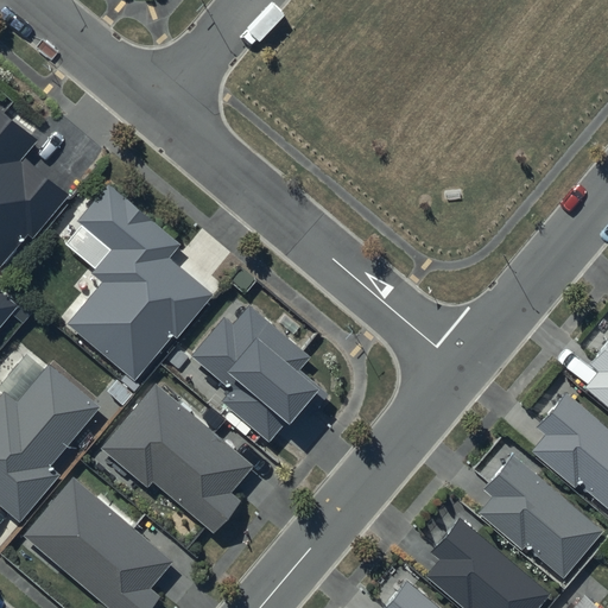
[(42,140),(0,105),(0,265),(27,233),(33,238),(70,195),(26,159),(42,140)]
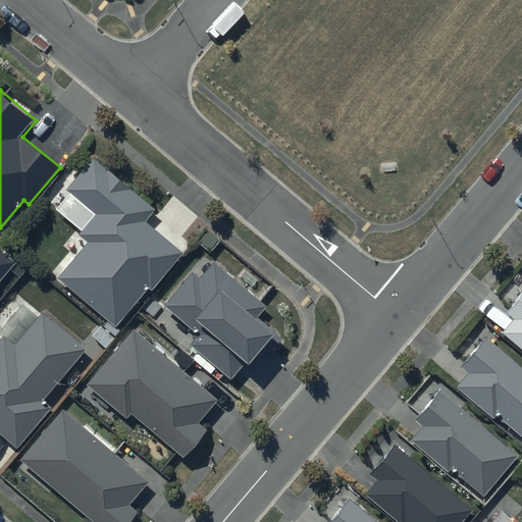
[(154,210),(93,158),(65,191),(94,214),(77,233),(87,242),(56,277),(115,326),(148,288),(152,291),(183,253),(145,221),(154,210)]
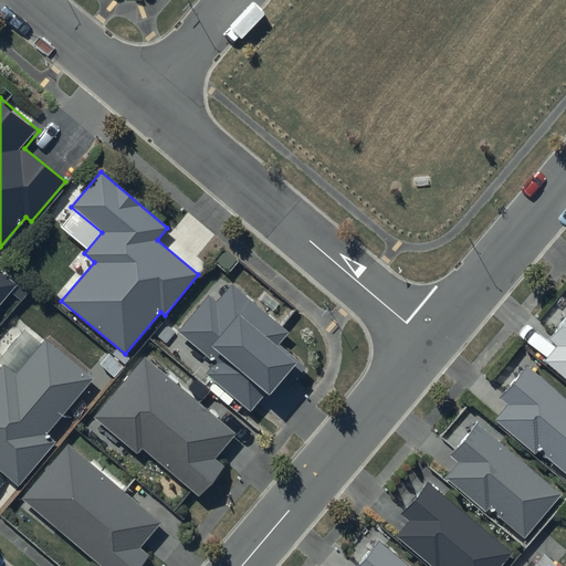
[(0,305),(17,285),(0,271),(0,305)]
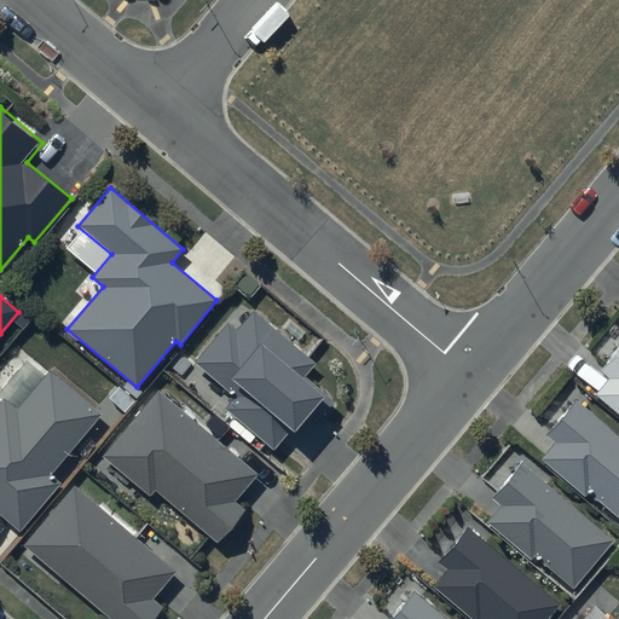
[(316,363),(254,311),(237,330),(229,323),(196,363),(236,395),(225,408),(275,449),(291,429),(294,432),(325,395),(304,376),(316,363)]
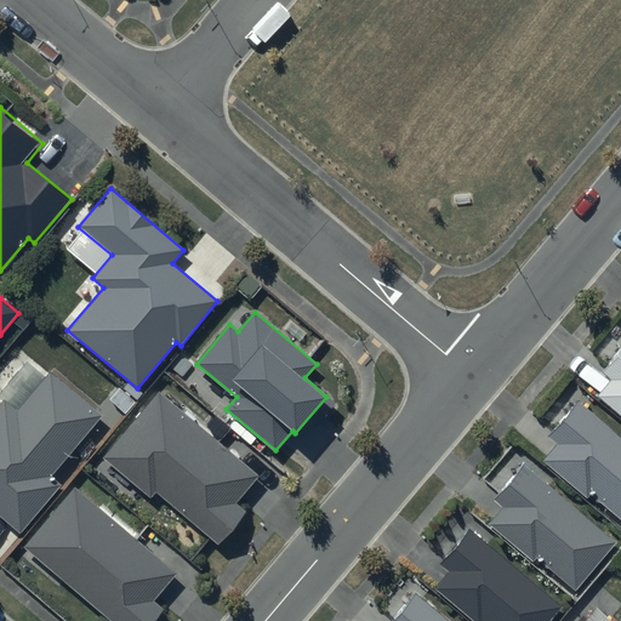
[(609,376),(596,393),(620,415),(620,342),(599,368),(609,376)]
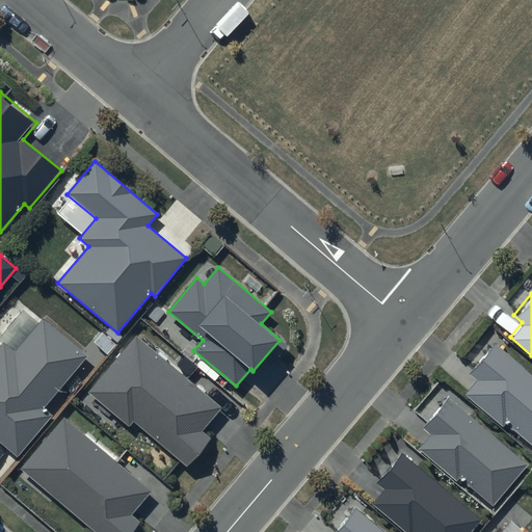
[(85,355),(43,320),(15,353),(5,345),(0,350),(0,442),(17,456),(51,416),(42,407),(85,355)]
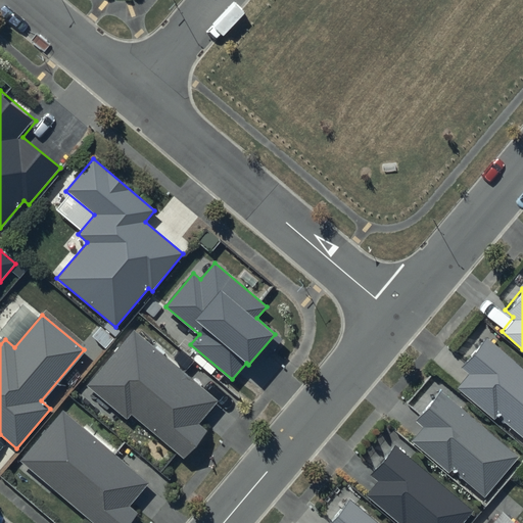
[(219,400),(134,330),(87,386),(127,420),(131,415),(184,459),(207,431),(199,424),(219,400)]
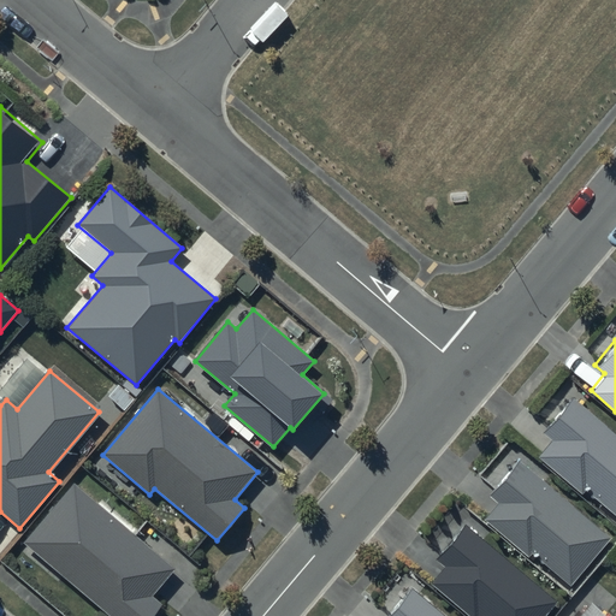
[(550,436),(535,452),(579,490),(582,485),(615,513),(615,430),(572,392),(540,428),(550,436)]
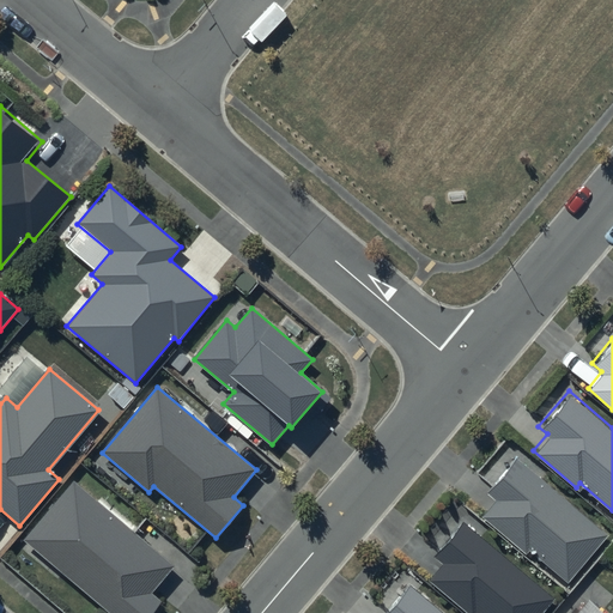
[(608,535),(516,460),(489,493),(497,501),(481,517),(527,556),(532,550),(569,582),(608,535)]
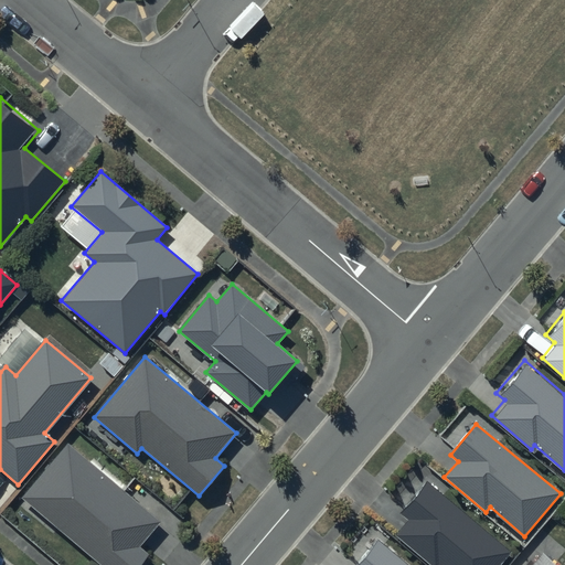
[(161,522),(68,444),(22,498),(102,564),(139,564),(149,554),(140,547),(161,522)]
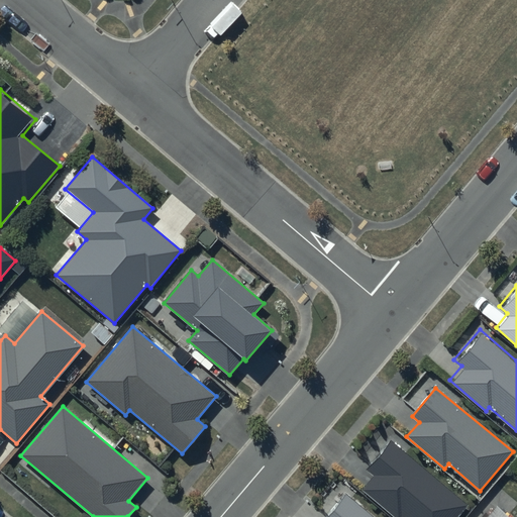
[(452,516),(468,499),(388,436),(365,467),(372,472),(358,488),(395,516),(398,516),(400,515),(402,516),(452,516)]
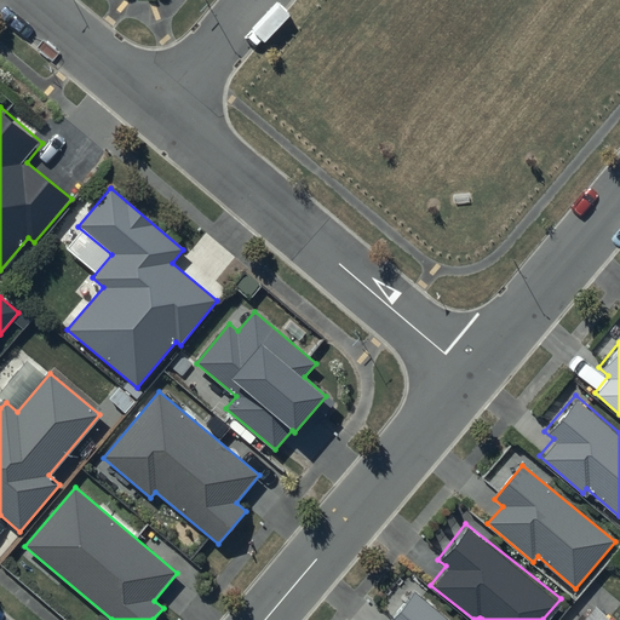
[(452,619),(415,589),(386,619),(452,619)]
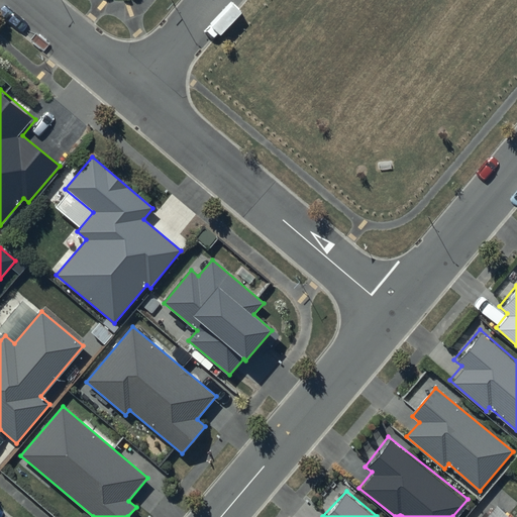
[(513,516),(495,502),(482,516),(513,516)]
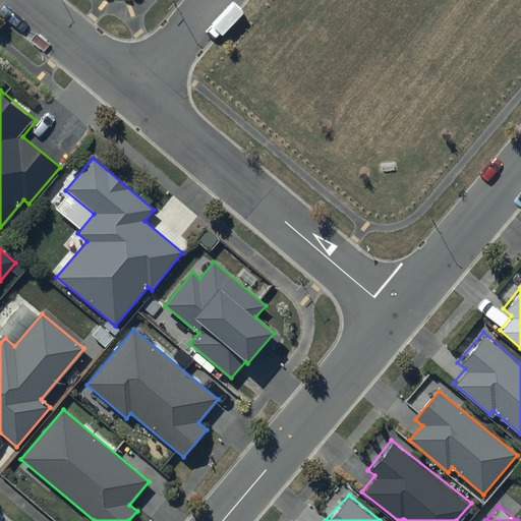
All buildings are outlined.
